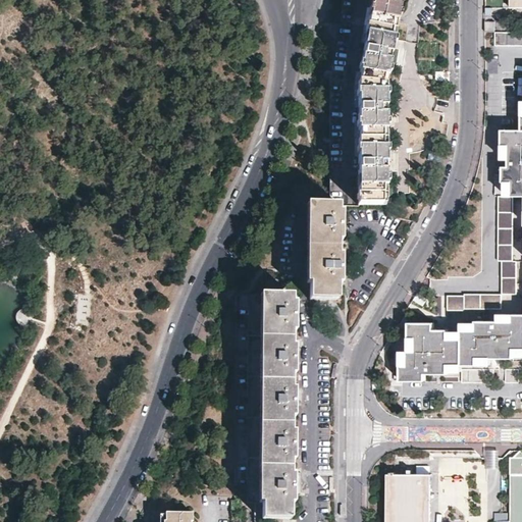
[(371,0),(367,29),(395,32),(400,0),(371,0)]
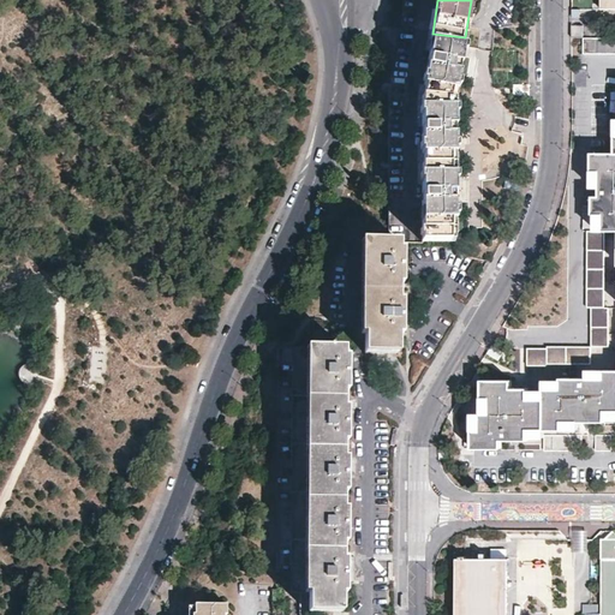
[(584,24),(572,24),(572,37),(583,37),(584,24)]
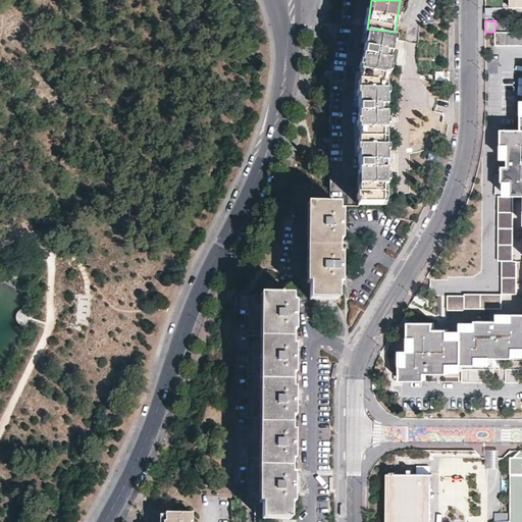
[(386,83),(393,47),(377,44),(379,36),(394,39),(395,32),(367,29),(363,56),(375,58),(374,65),(362,62),(359,83),(359,114),(371,114),(371,121),(387,121),(386,83)]
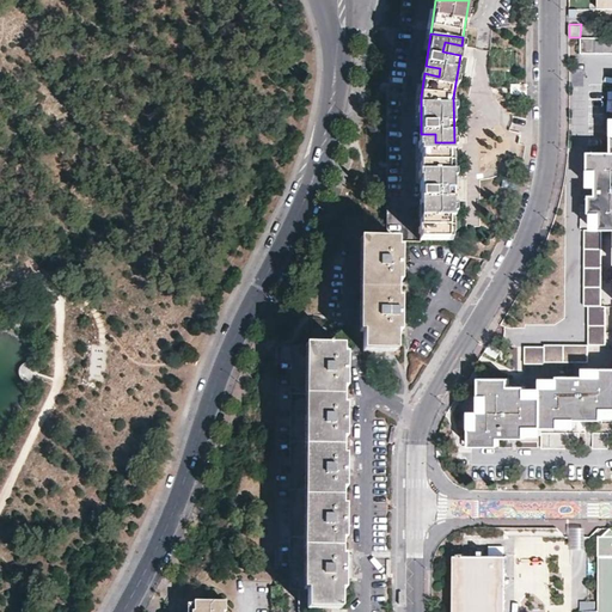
[(611,53),(611,37),(580,37),(580,53),(611,53)]
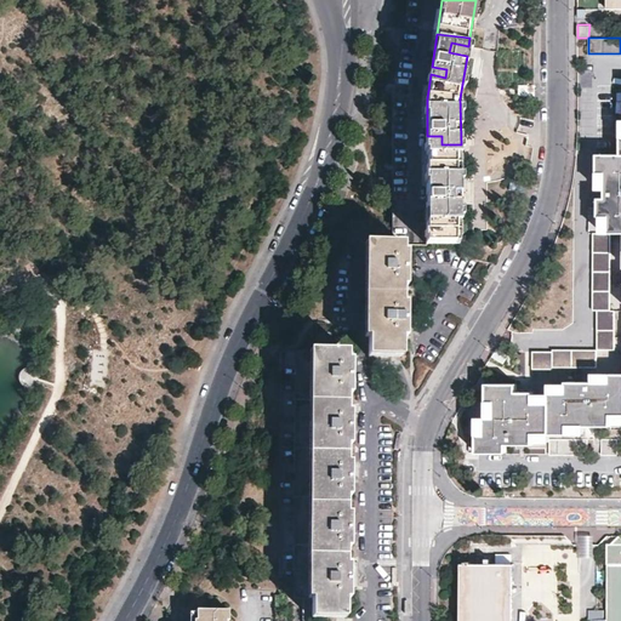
[(461,175),(460,154),(442,154),(442,144),(427,144),(427,204),(442,203),(442,211),(427,211),(427,241),(461,241),(460,184),(443,184),(443,176),(461,175)]
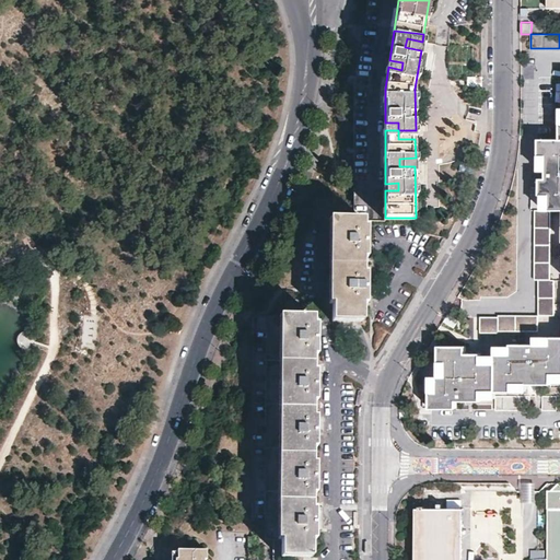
[(481,353),(466,352),(466,347),(440,347),(440,362),(446,362),(446,377),(439,377),(439,392),(431,393),(431,408),(458,408),(458,400),(481,399),(481,391),(513,391),(513,383),(552,383),(552,374),(559,373),(559,138),(539,139),(539,155),(547,155),(547,178),(541,178),(541,194),(550,194),(550,209),(559,209),(559,336),(552,337),(551,343),(512,345),(512,353),(496,353),(496,363),(481,363),(481,353)]
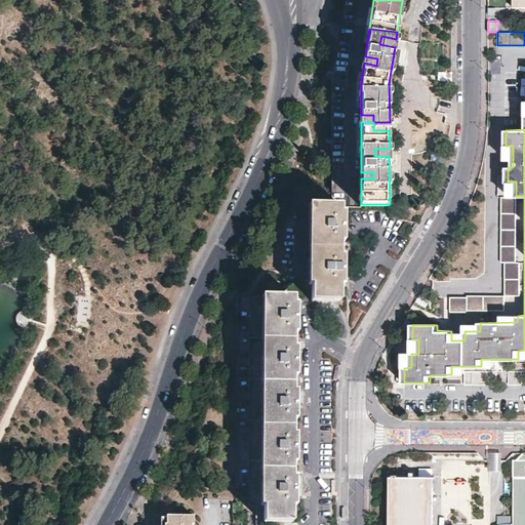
[(341,205),(313,205),(311,300),(341,300),(341,285),(344,285),(345,256),(341,256),(341,242),(345,242),(345,212),(342,212),(341,205)]
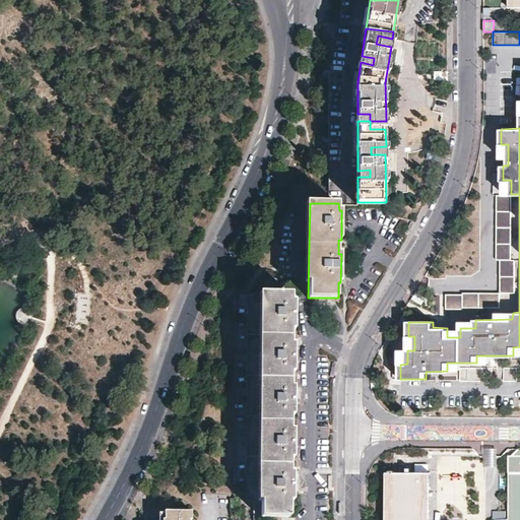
[(235,293),(233,481),(245,481),(245,500),(260,500),(260,515),(289,516),(289,501),(293,501),(294,472),(289,472),(290,458),(293,458),(294,430),(290,430),(290,415),(294,415),(294,387),(291,387),(291,373),(294,373),(294,343),(291,343),(291,329),(295,329),(295,302),(291,302),(293,294),(281,294),(281,276),(272,276),(272,268),(265,268),(265,293),(235,293)]
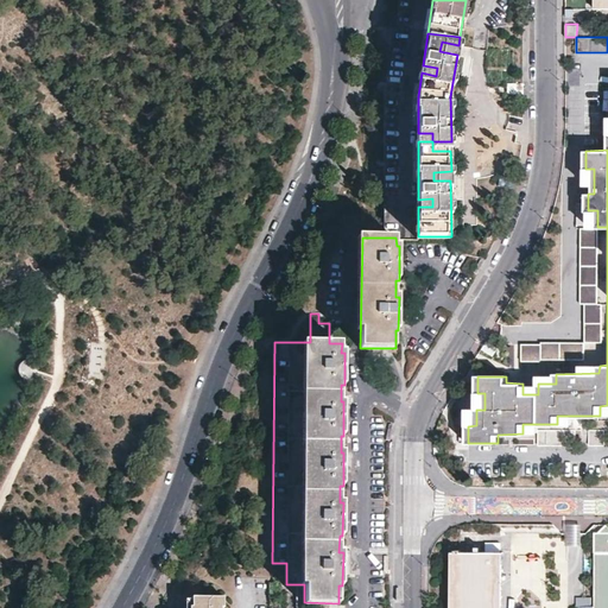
[(539,430),(539,444),(577,444),(577,429),(539,430)]
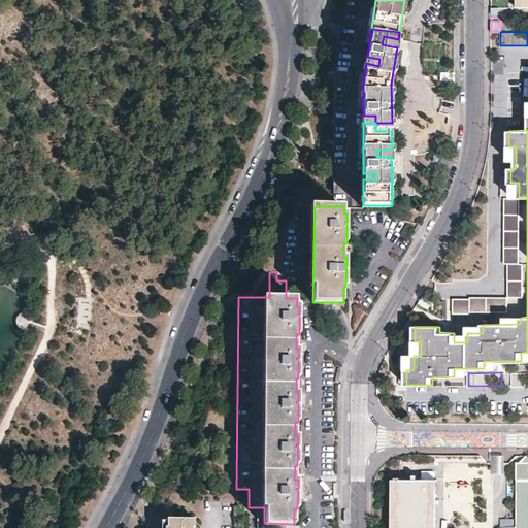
[(514,372),(514,386),(526,386),(526,372),(514,372)]
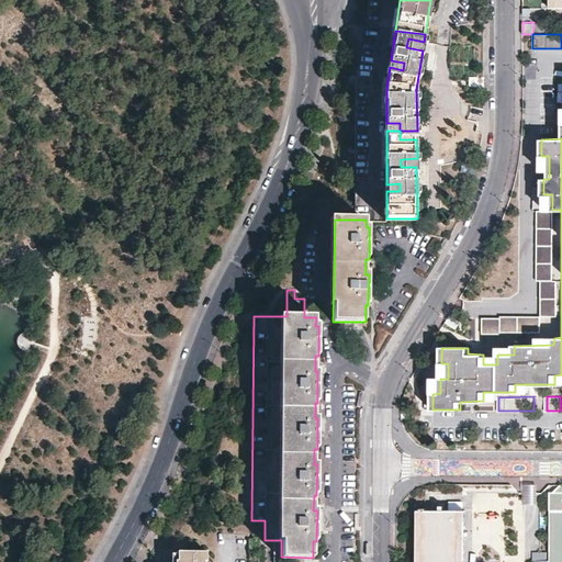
[(561,561),(561,484),(561,483),(554,491),(550,491),(549,561),(548,561),(561,561)]
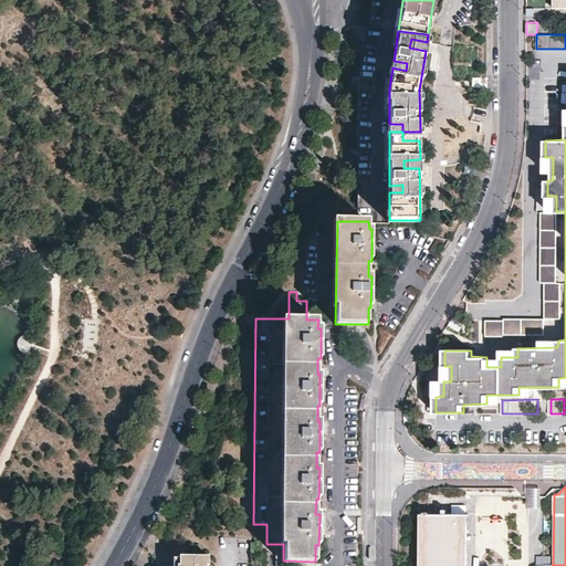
[(527,510),(543,510),(543,488),(527,488),(527,510)]
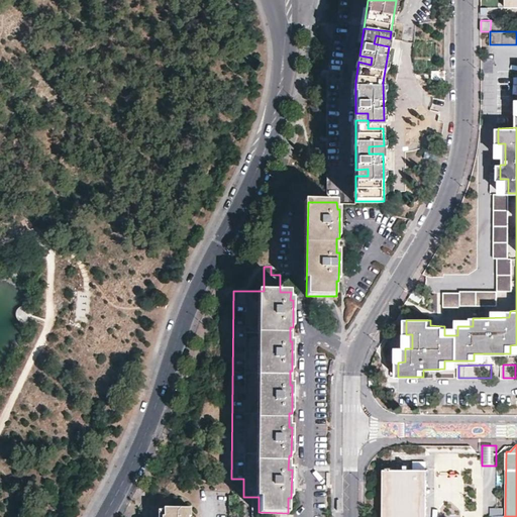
[(383,469),(383,516),(427,516),(427,469),(383,469)]
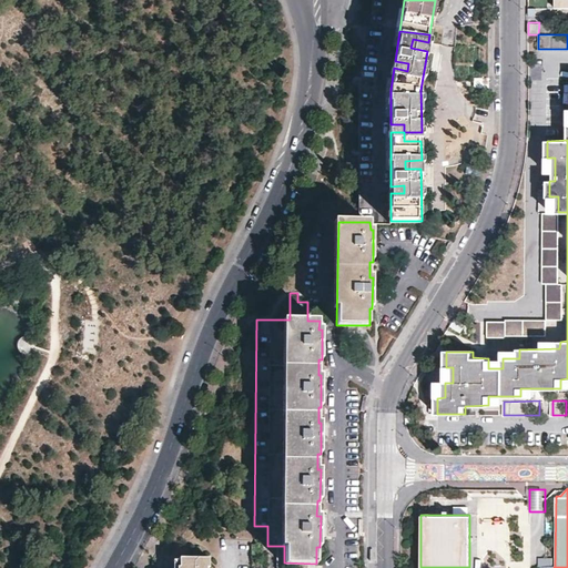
[(205,567),(209,567),(208,558),(179,558),(179,566),(176,566),(176,567),(205,567)]
